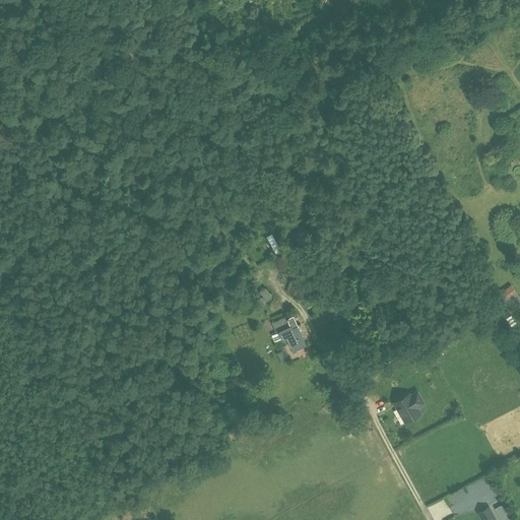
[(267,237),(276,255),(282,252),(272,234),(267,237)]
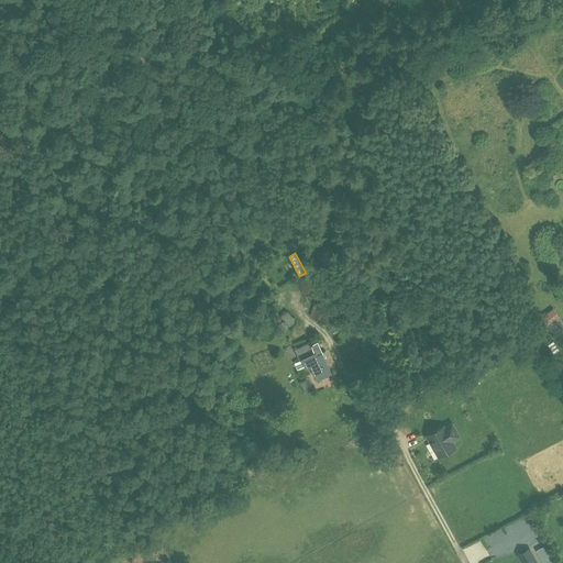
[(296,279),(301,291),(311,289),(306,276),(296,279)]
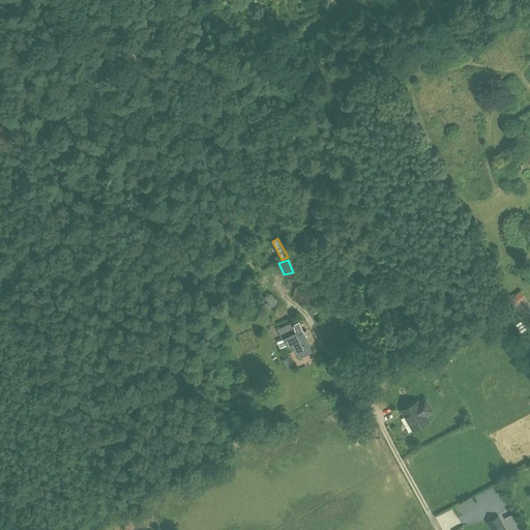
[(305,308),(314,315),(320,307),(311,300),(312,296),(306,291),(306,288),(296,285),(291,298),(310,303),(305,308)]
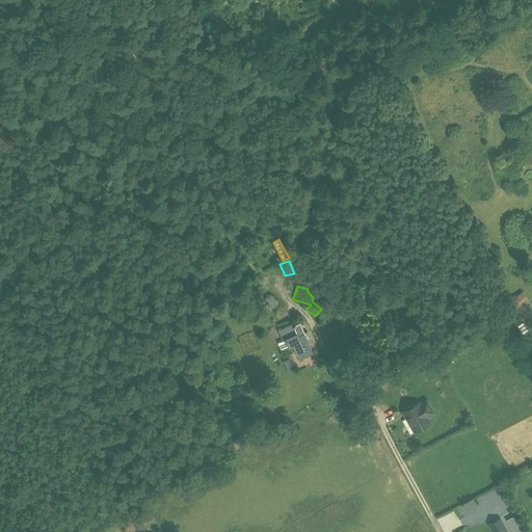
[(520,313),(522,316),(531,308),(531,303),(523,291),(510,300),(520,313)]
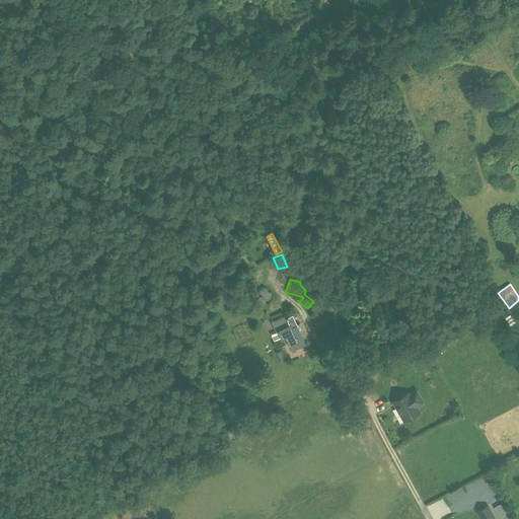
[(273,297),(265,287),(258,292),(267,301),(273,297)]
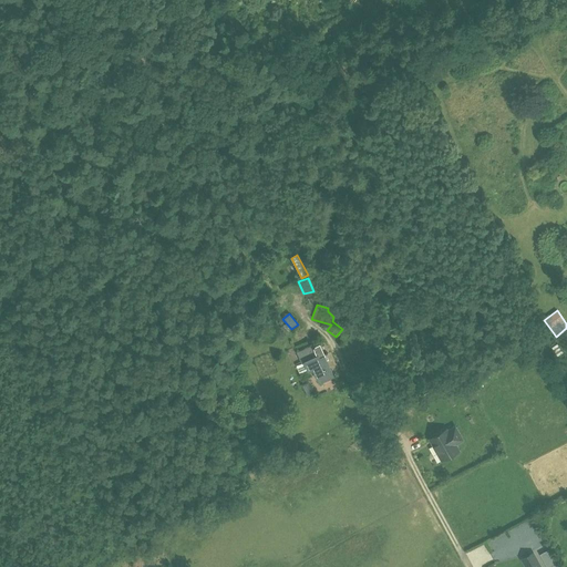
[(312,369),(319,382),(333,375),(319,343),(313,347),(312,344),(297,352),(302,363),(305,362),(308,370),(312,369)]
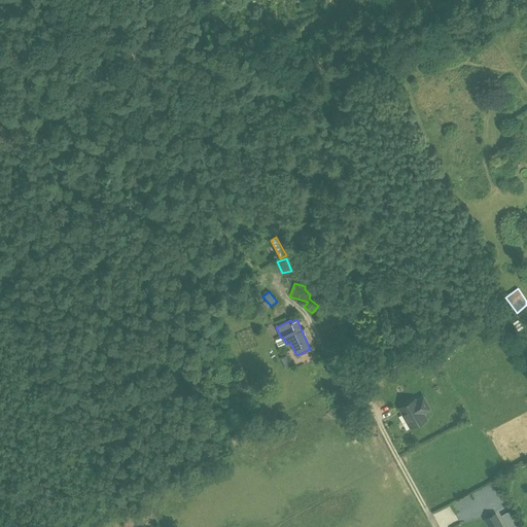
[(518,331),(524,327),(518,319),(513,323),(518,331)]
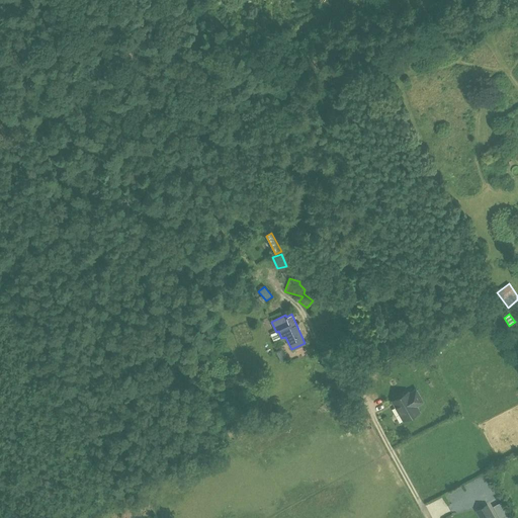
[(296,355),(311,350),(309,344),(294,349),(296,355)]
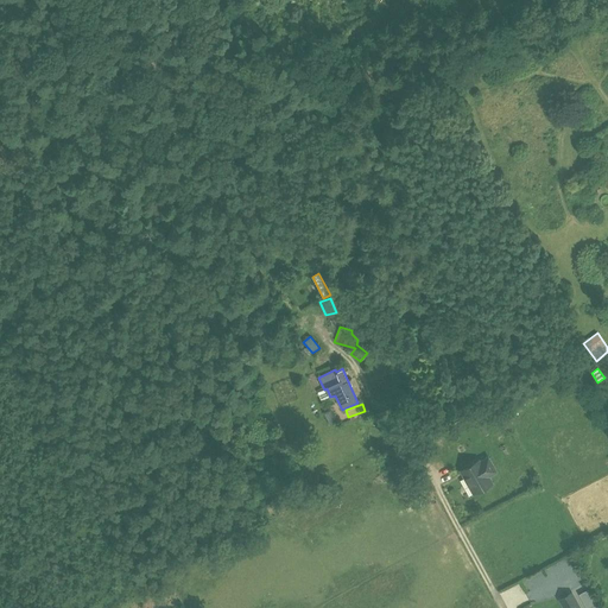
[(485,417),(491,413),(485,404),(479,407),(485,417)]
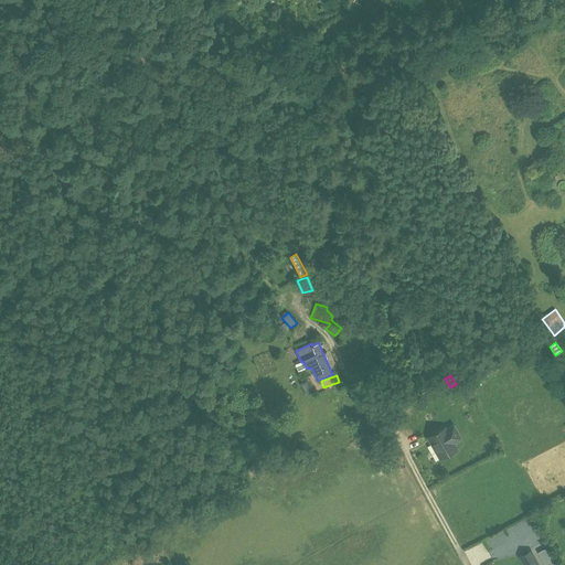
[(436,396),(441,392),(436,383),(430,387),(436,396)]
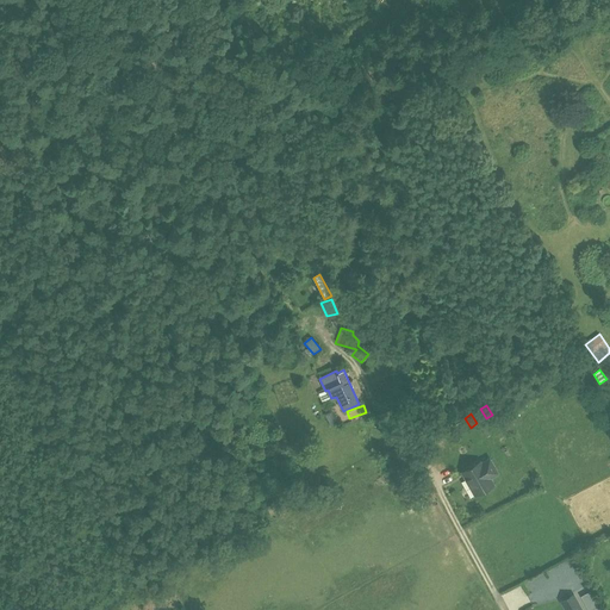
[(493,485),(490,480),(500,473),(491,456),(480,464),(479,461),(462,471),(477,495),(493,485)]
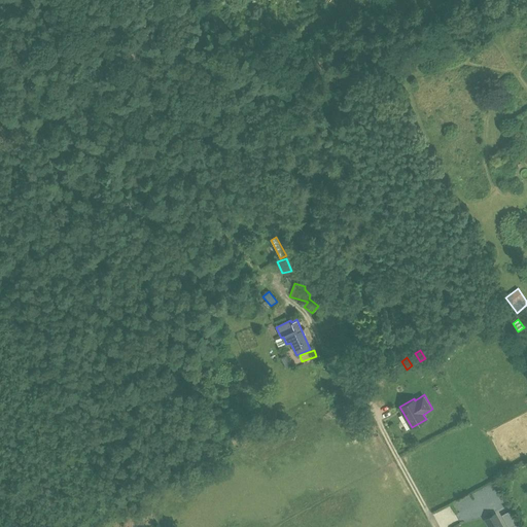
[(489,526),(501,526),(494,515),(486,520),(489,526)]
